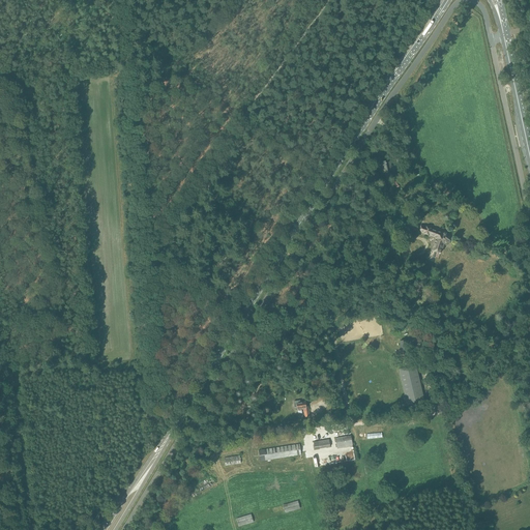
[(388,163),(387,160),(383,162),(383,164),(381,164),(383,173),(385,172),(386,174),(390,172),(390,171),(398,169),(396,165),(391,166),(390,162),(388,163)]
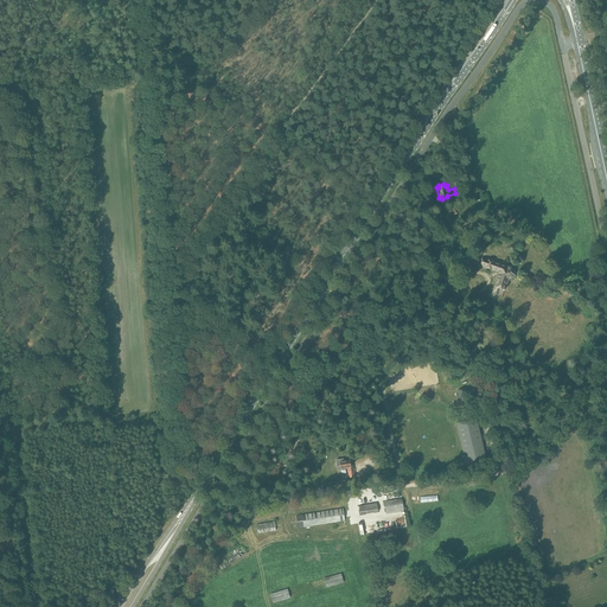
[(487,260),(481,259),(479,266),(484,267),(484,268),(492,270),(498,272),(499,275),(494,288),(493,294),(497,296),(499,289),(504,291),(506,285),(508,285),(509,280),(516,278),(510,266),(508,267),(494,263),(494,262),(487,260)]
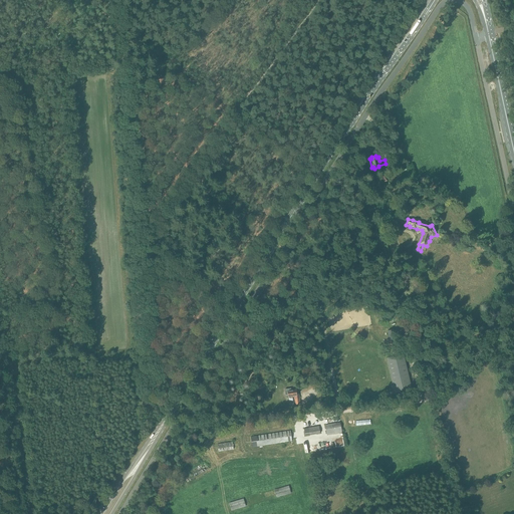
[(395,331),(394,329),(388,331),(390,339),(389,339),(390,344),(398,342),(397,338),(396,338),(396,336),(400,335),(399,330),(395,331)]
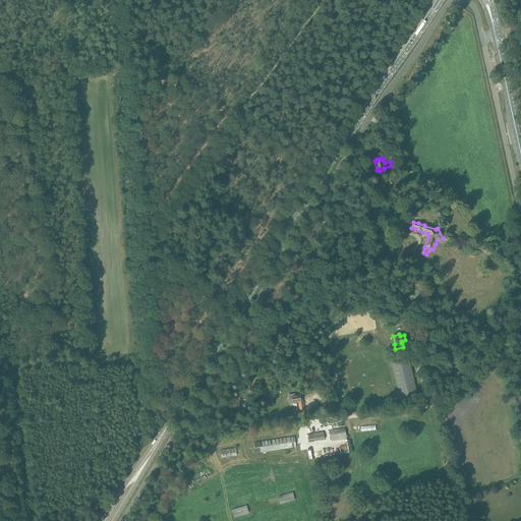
[(414,398),(414,395),(417,395),(409,360),(392,364),(400,399),(404,398),(404,401),(414,398)]
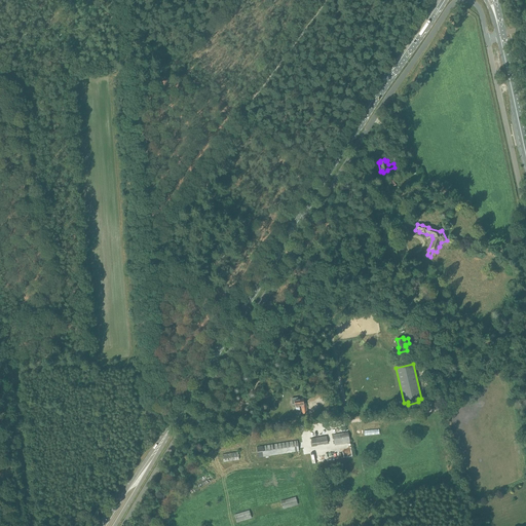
[(303,404),(303,399),(297,400),(294,400),(295,407),(299,406),(299,407),(301,406),(303,414),(307,414),(305,403),(303,404)]
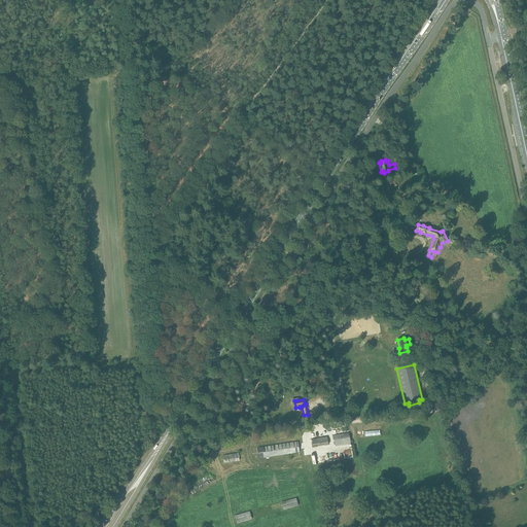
[(336,445),(350,443),(351,443),(349,433),(334,435),(336,445)]
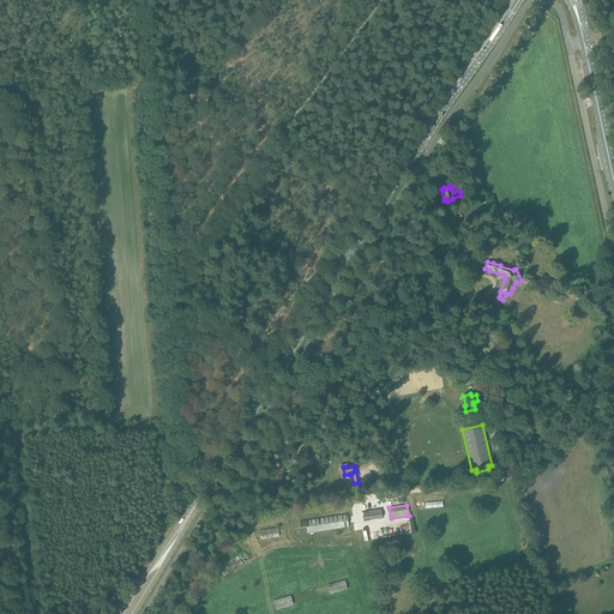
[(365,521),(368,521),(383,517),(381,510),(363,512),(365,521)]
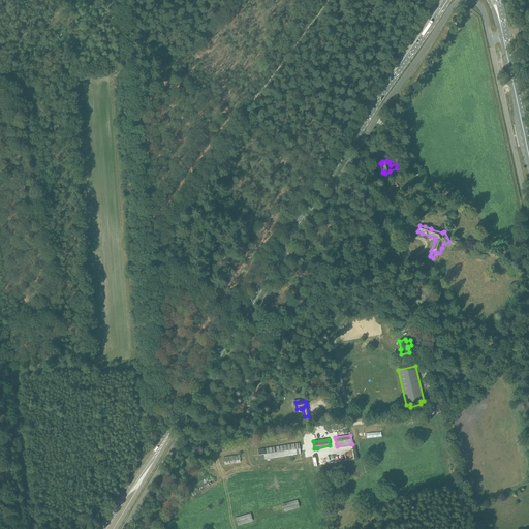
[(260,460),(301,454),(300,443),(258,449),(260,460)]
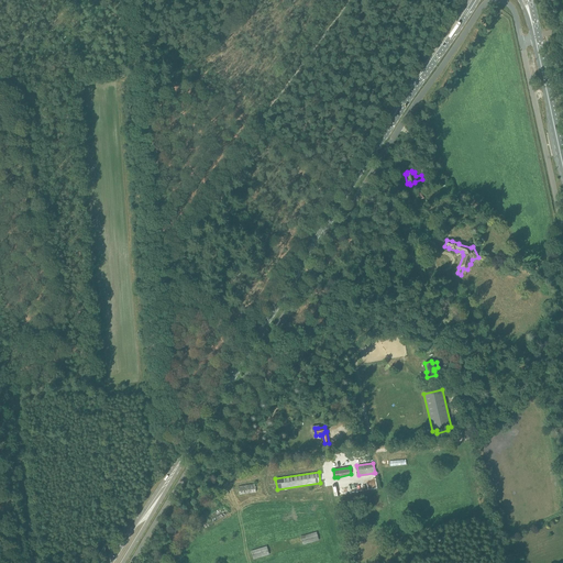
[(239,495),(255,492),(254,484),(238,487),(239,495)]
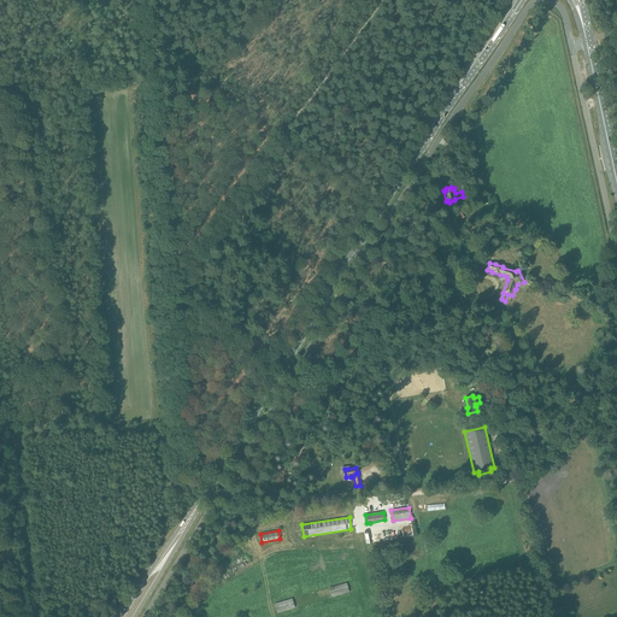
[(331,597),(350,592),(347,583),(329,589),(331,597)]
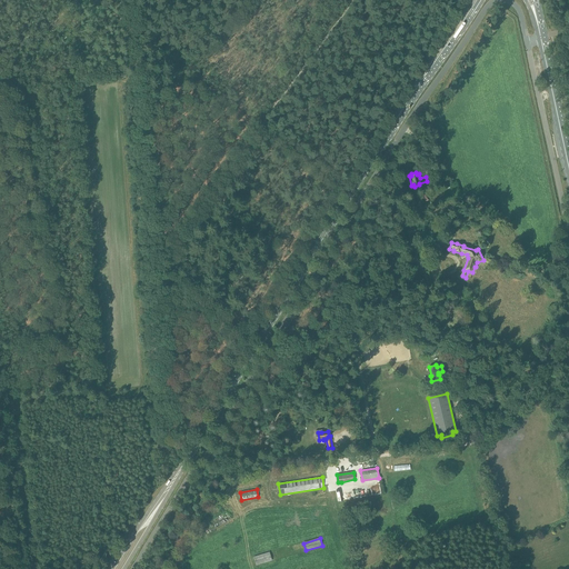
[(256,565),(272,560),(269,552),(253,557),(256,565)]
